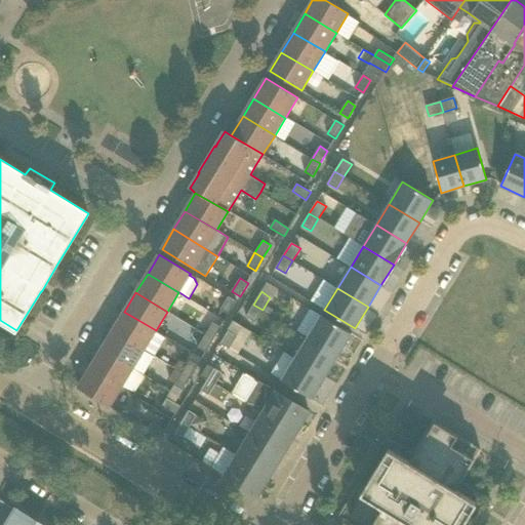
[(220,310),(229,315),(237,301),(229,296),(220,310)]
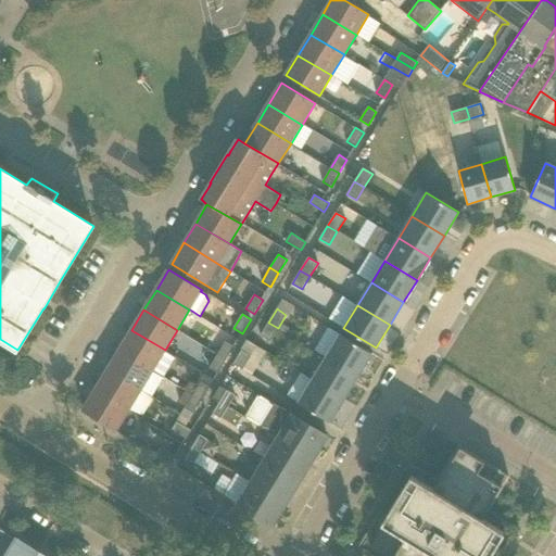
[(270,341),(278,328),(268,323),(261,336),(270,341)]
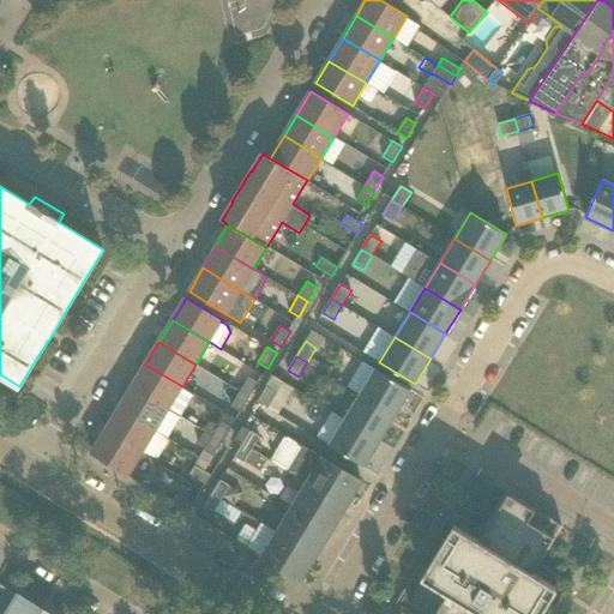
[(258,383),(250,377),(221,360),(212,373),(241,391),(250,396),(258,383)]
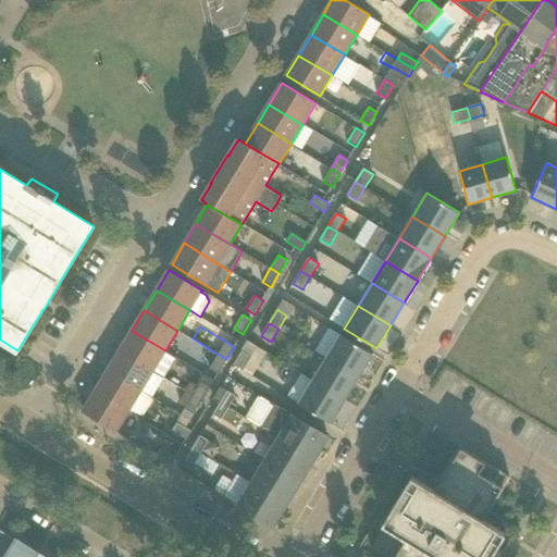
[(153,371),(153,370),(165,350),(132,331),(120,350),(153,371)]
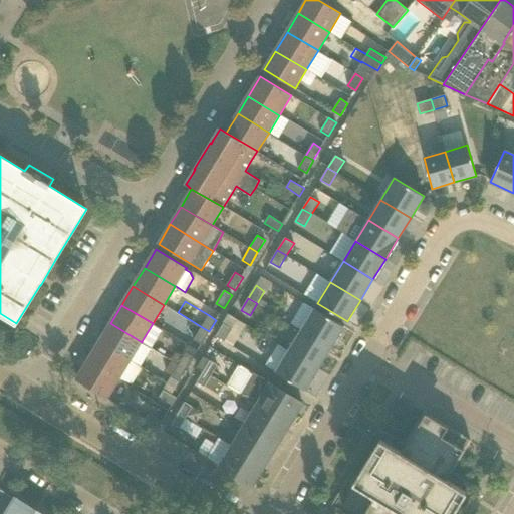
[(301,330),(331,348),(344,326),(314,308),(301,330)]
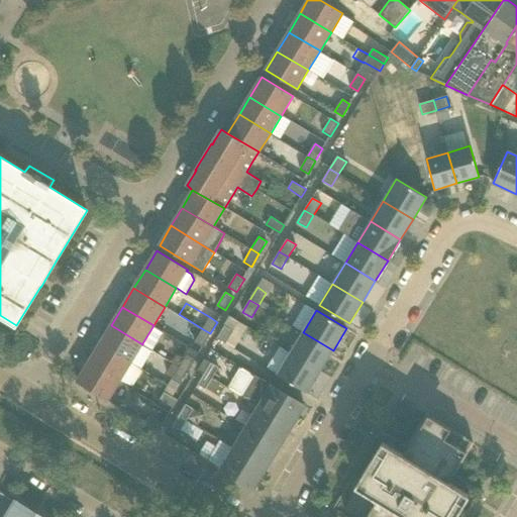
[(130,364),(142,344),(111,325),(99,344),(130,364)]
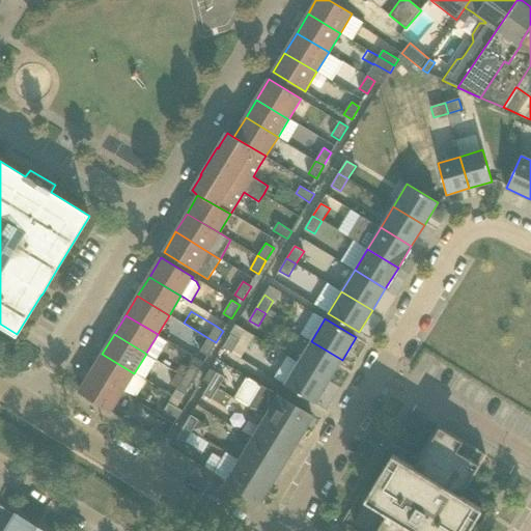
[(223,347),(231,353),(240,340),(230,334),(223,347)]
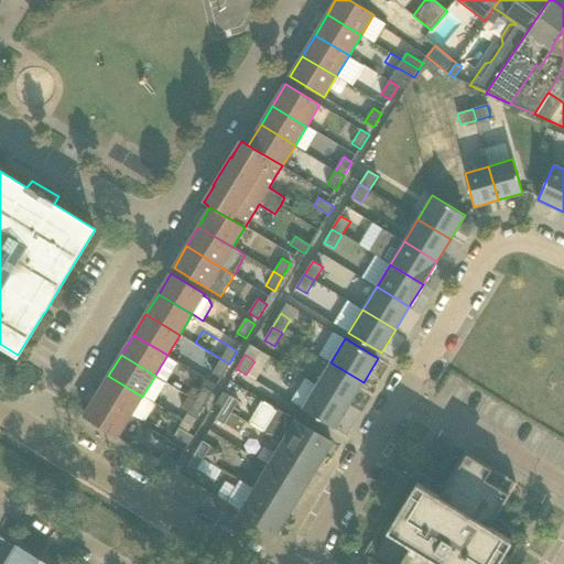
[(229,364),(221,359),(213,373),(221,379),(229,364)]
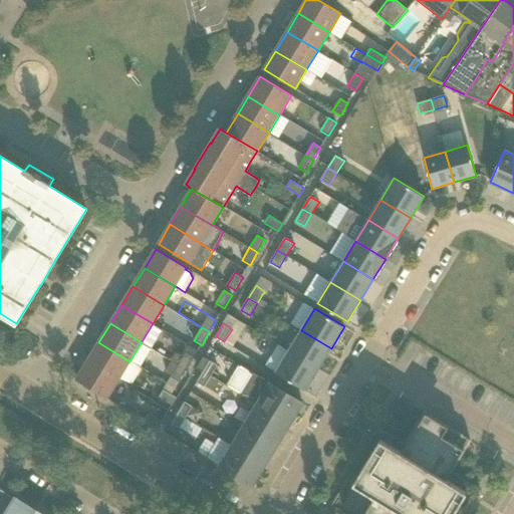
[(289,350),(318,368),(331,348),(301,330),(289,350)]
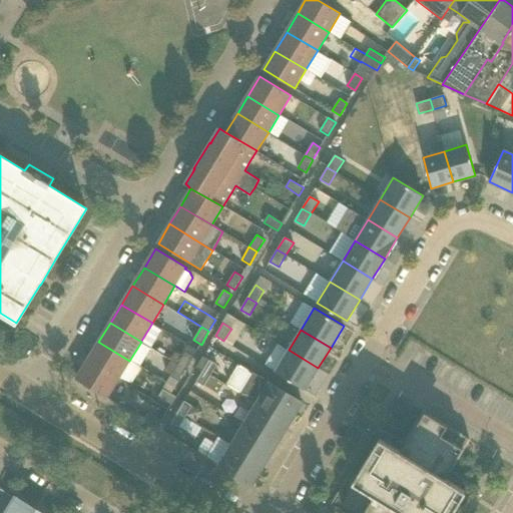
[(129,361),(98,342),(87,361),(118,379),(132,388),(143,369),(129,361)]
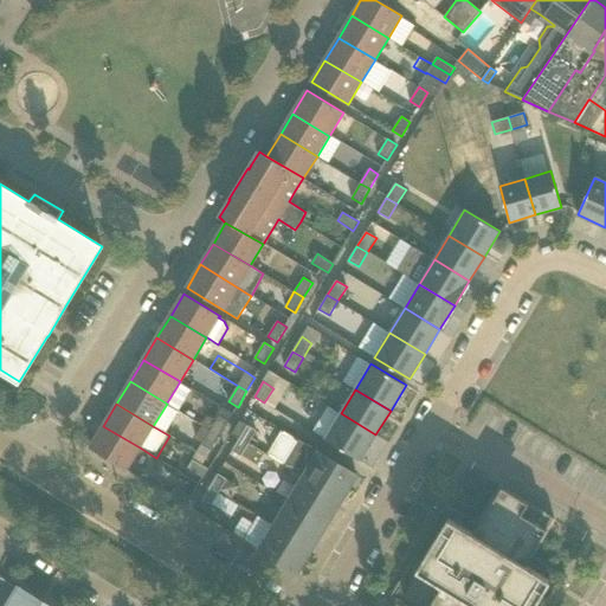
[(224,408),(211,431),(220,436),(229,421),(233,414),(224,408)]
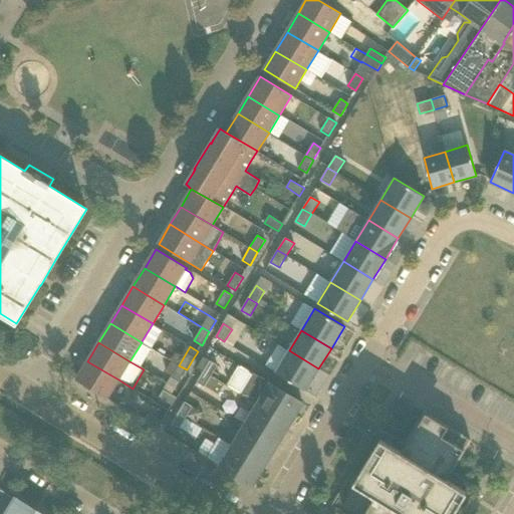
[(305,391),(318,368),(289,350),(275,372),(305,391)]
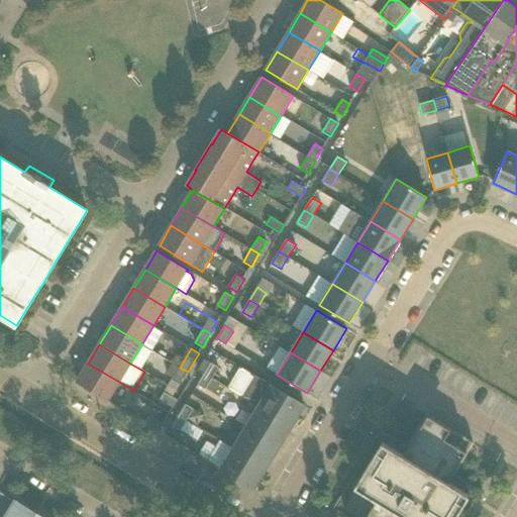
[(211,363),(205,374),(212,379),(219,368),(211,363)]
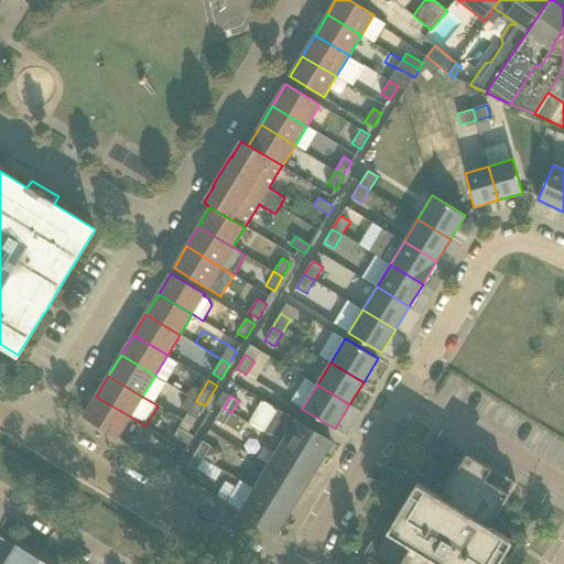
[(96,397),(84,416),(118,437),(130,416),(96,397)]
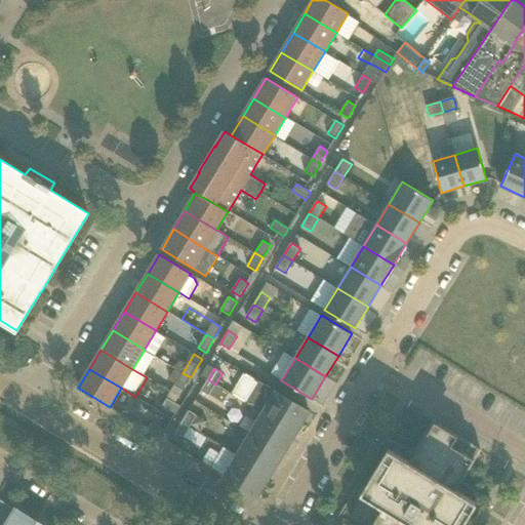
[(183,391),(191,377),(183,373),(175,386),(183,391)]
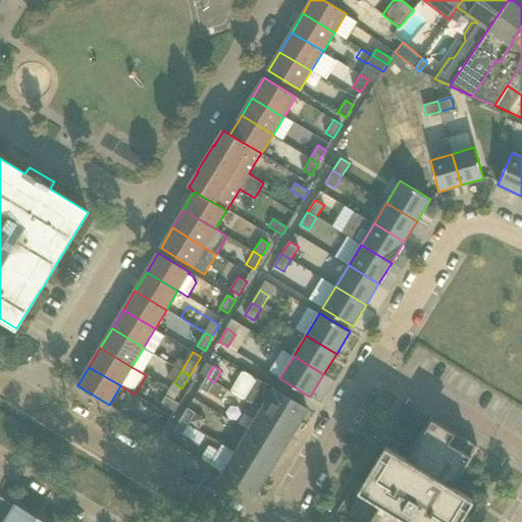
[(244,401),(261,411),(294,430),(307,409),(257,378),(256,380),(243,372),(231,392),(245,399),(244,401)]
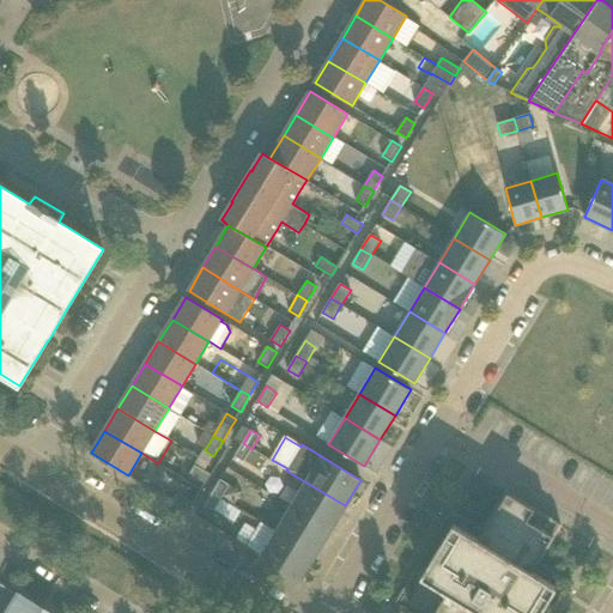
[(252,449),(243,443),(242,443),(235,456),(244,461),(252,449)]
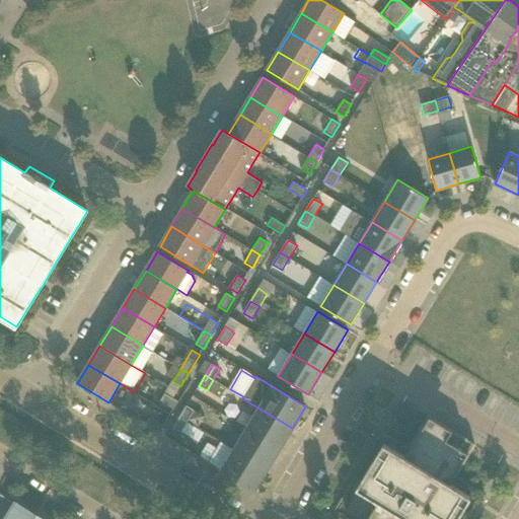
[(159,405),(172,414),(178,401),(165,393),(160,400),(162,401),(159,405)]
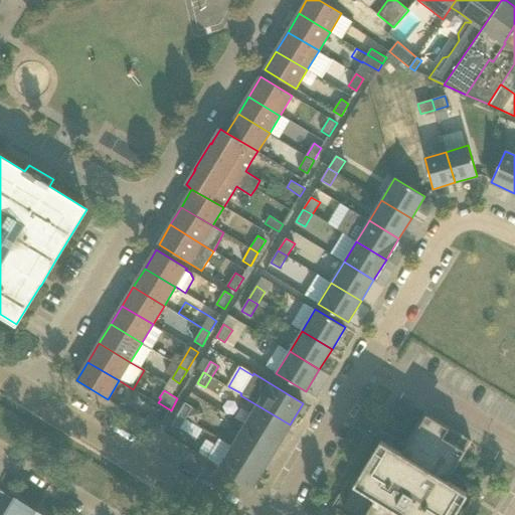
[(185,402),(179,413),(186,418),(193,407),(185,402)]
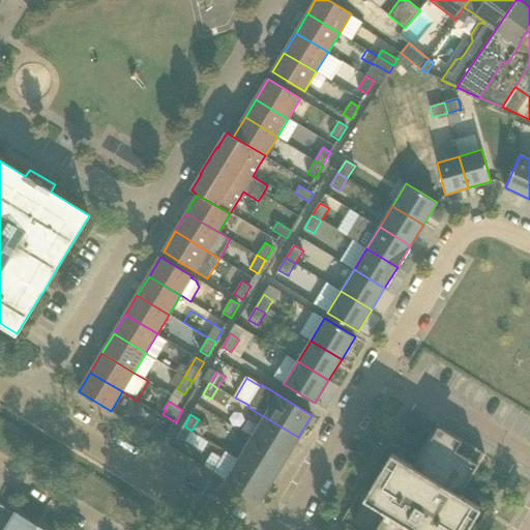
[(286,459),(298,437),(265,417),(253,439),(286,459)]
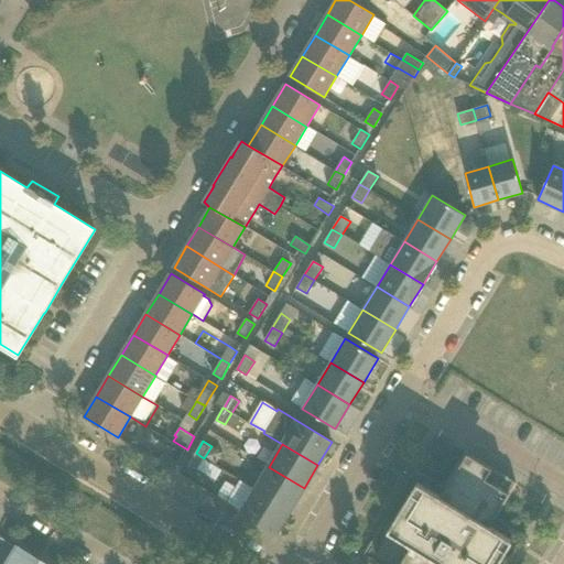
[(204,458),(196,453),(188,465),(197,469),(204,458)]
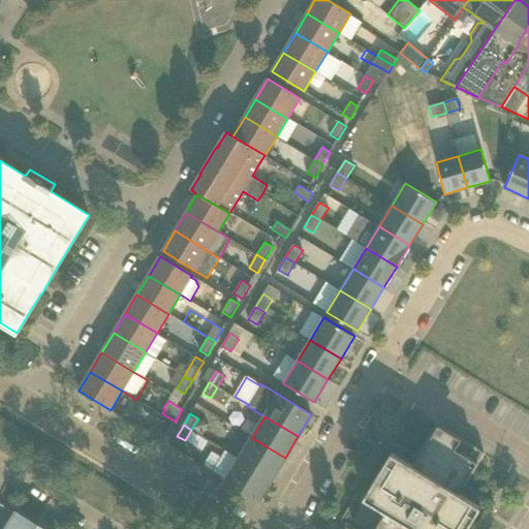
[(162,441),(167,434),(154,426),(149,433),(162,441)]
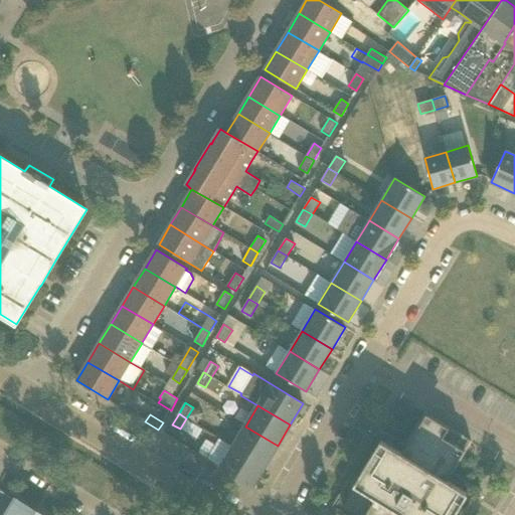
[(454,514),(468,493),(448,480),(471,442),(426,414),(402,454),(381,441),(354,485),(375,497),(364,514),(454,514)]
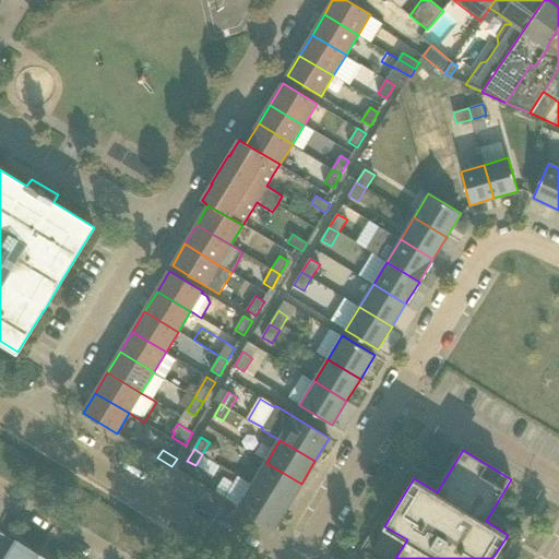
[(287,507),(301,484),(266,463),(252,485),(287,507)]
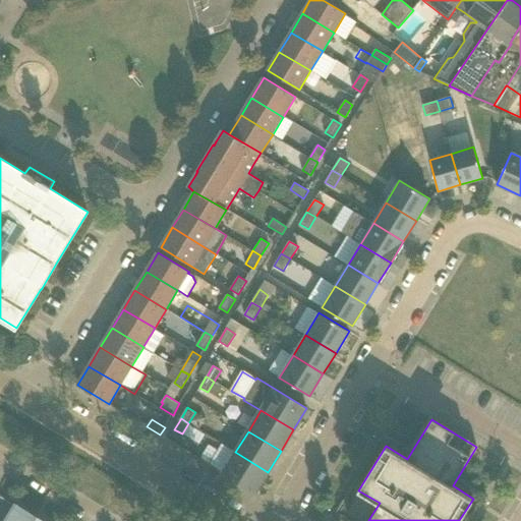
[(254,493),(268,472),(235,452),(222,444),(209,465),(254,493)]
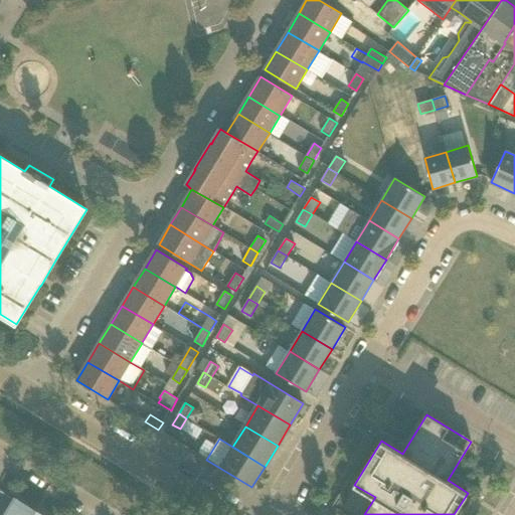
[(6,514),(34,514),(36,512),(16,499),(6,514)]
